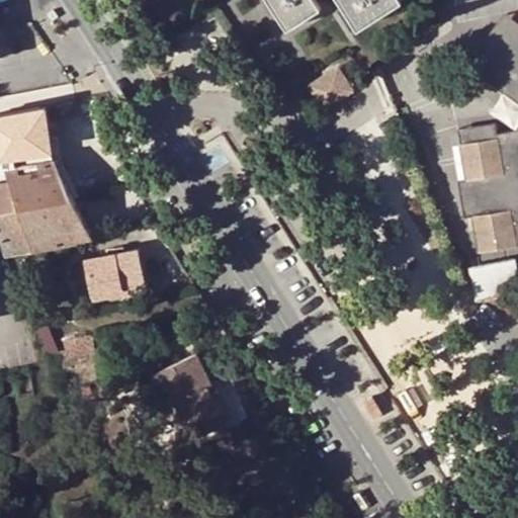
[(269,0),(285,23),(299,14),(304,21),(321,9),(314,0),(269,0)]
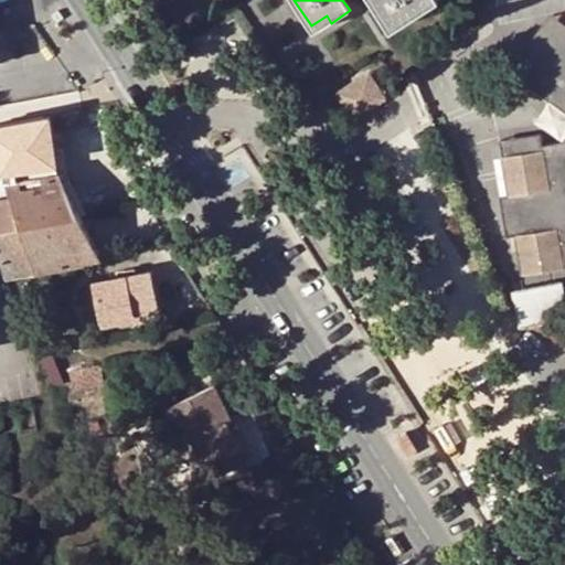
[(371,0),(382,16),(390,11),(400,27),(439,1),(438,0),(371,0)]
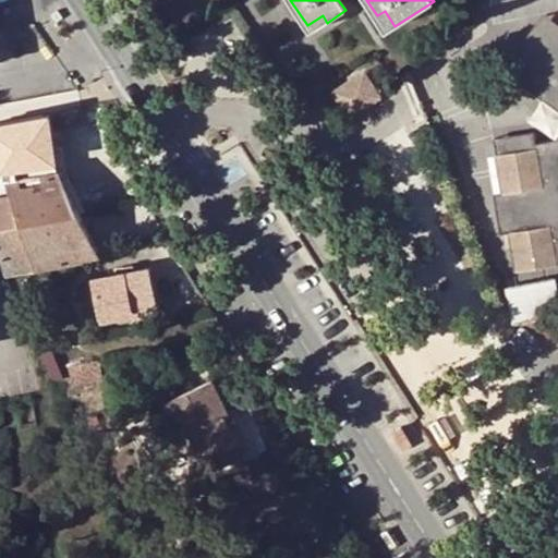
[(387,32),(395,26),(385,11),(377,15),(387,32)]
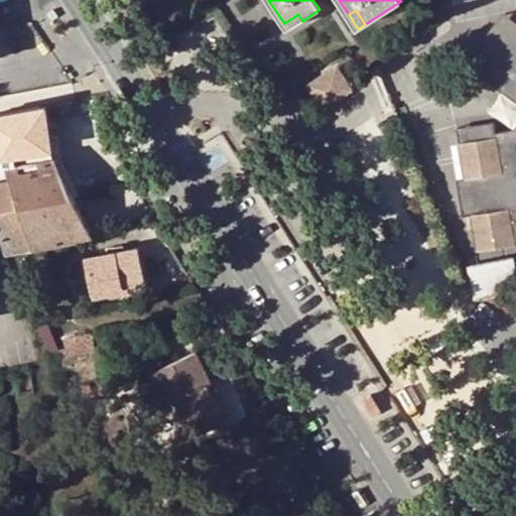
[(302,21),(298,14),(284,23),(288,30),(302,21)]
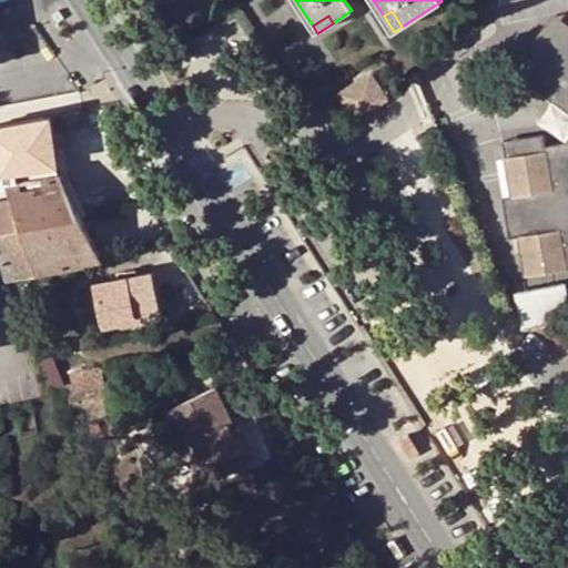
[(567,85),(566,84),(559,53),(567,41),(567,26),(556,17),(514,73),(567,112),(567,85)]
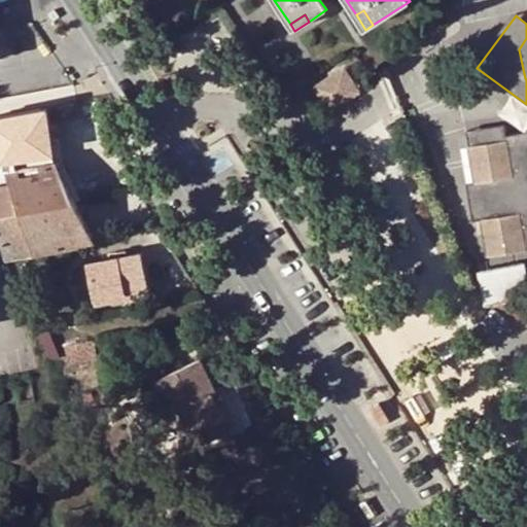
[(526,38),(519,49),(525,78),(526,79),(526,131),(526,133),(506,137),(507,141),(470,147),(478,183),(467,185),(475,221),(483,219),(490,256),(526,250),(526,246),(526,245),(526,38)]
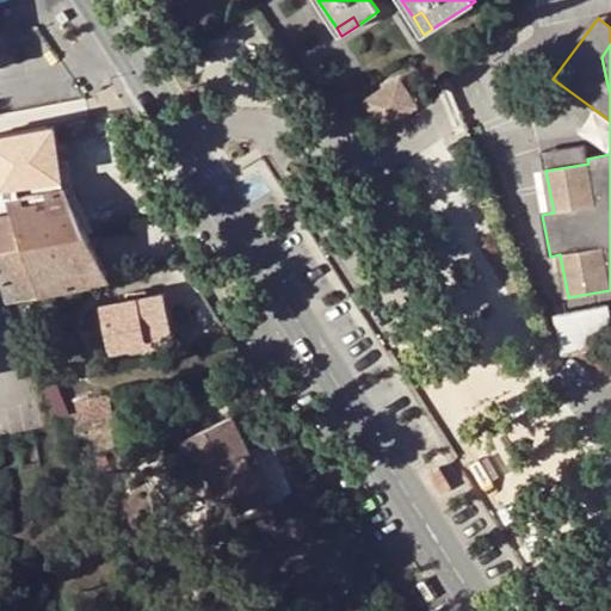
[(393,121),(421,104),(402,72),(374,88),(393,121)]
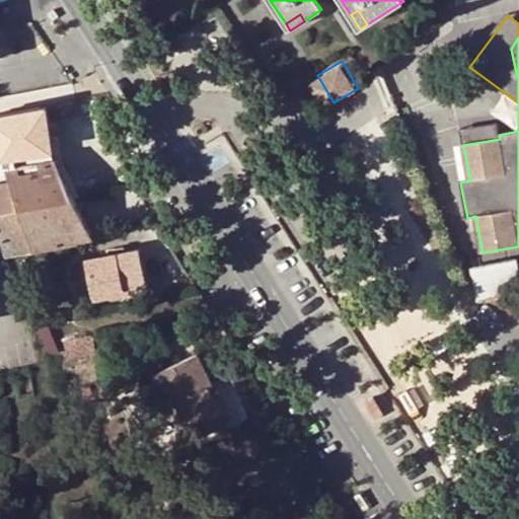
[(463,145),(500,139),(499,135),(497,125),(461,131),(463,145)]
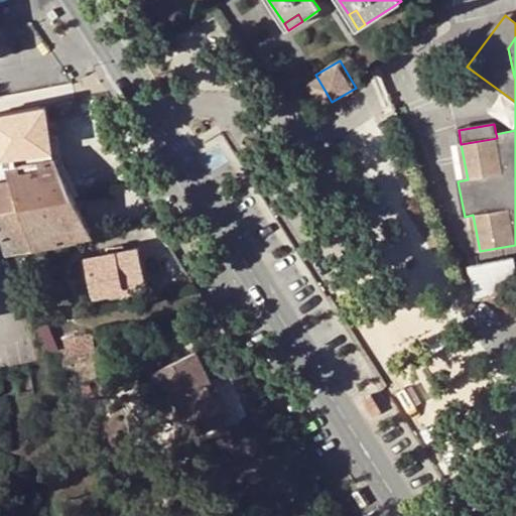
[(0,220),(71,199),(70,198),(53,164),(51,159),(0,167),(0,220)]
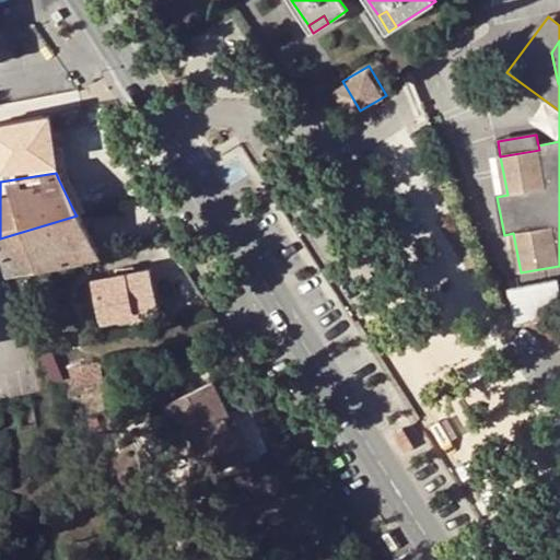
[(67,175),(58,178),(76,214),(84,211),(67,175)]
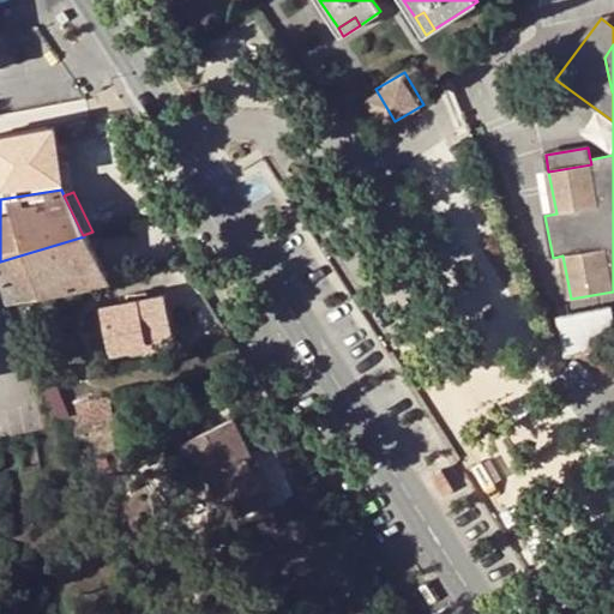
[(0,293),(0,294),(2,304),(25,300),(106,283),(84,236),(0,262),(0,293)]
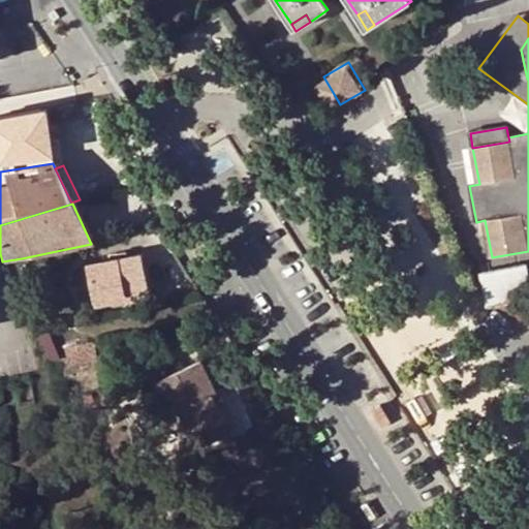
[(94,308),(125,302),(124,296),(147,292),(141,255),(86,266),(94,308)]
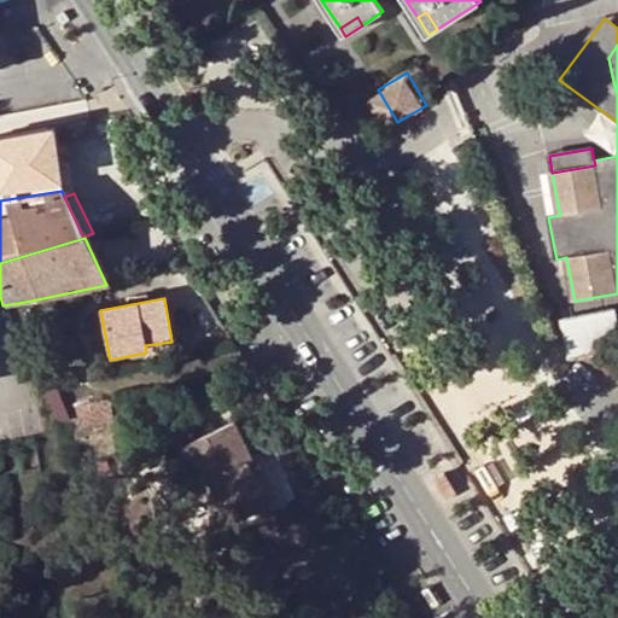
[(617,347),(617,327),(614,310),(561,321),(570,357),(617,347)]
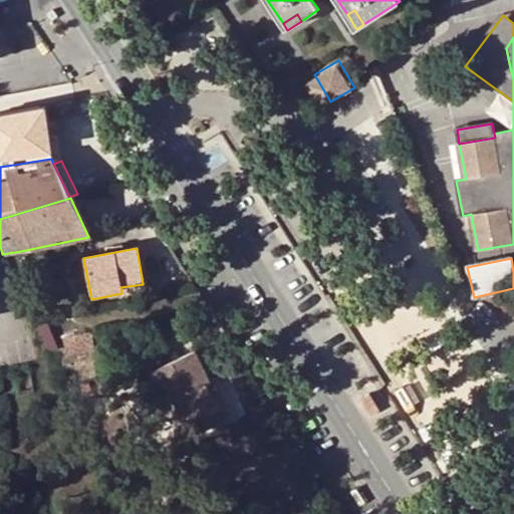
[(143,289),(143,284),(120,287),(121,293),(143,289)]
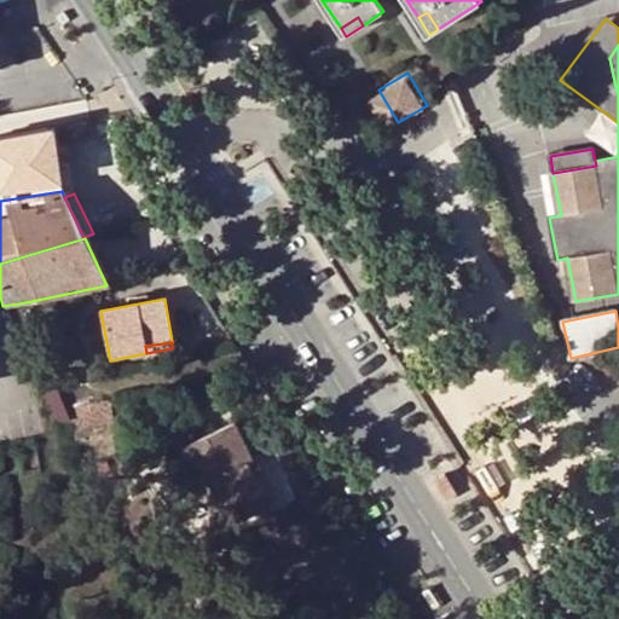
[(229,527),(254,515),(247,502),(259,496),(244,466),(250,462),(231,424),(177,452),(187,473),(198,467),(229,527)]
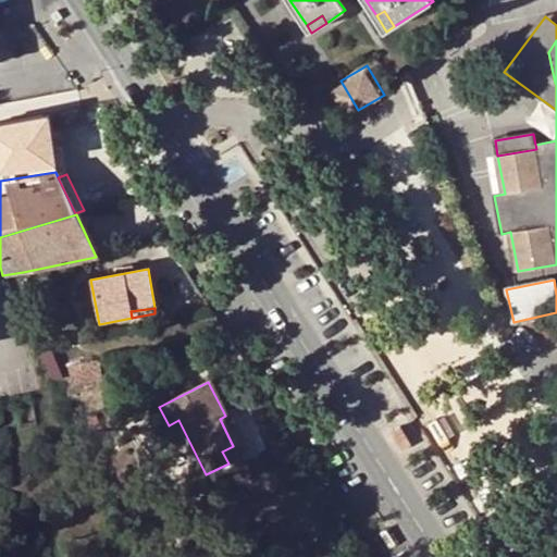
[(411,445),(400,429),(394,433),(405,449),(411,445)]
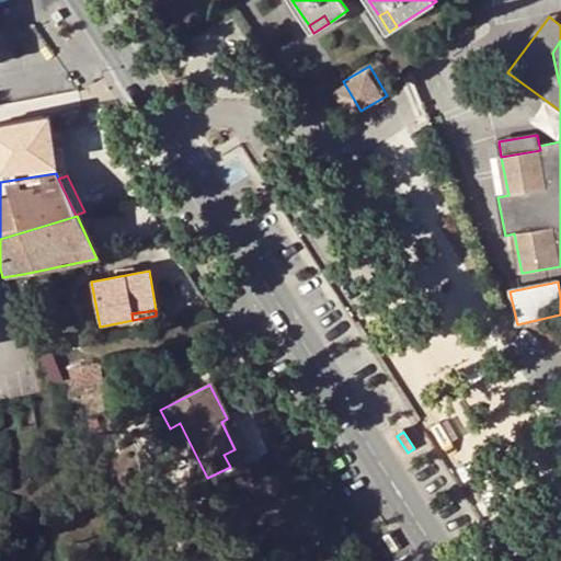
[(240,461),(235,449),(224,455),(230,467),(240,461)]
